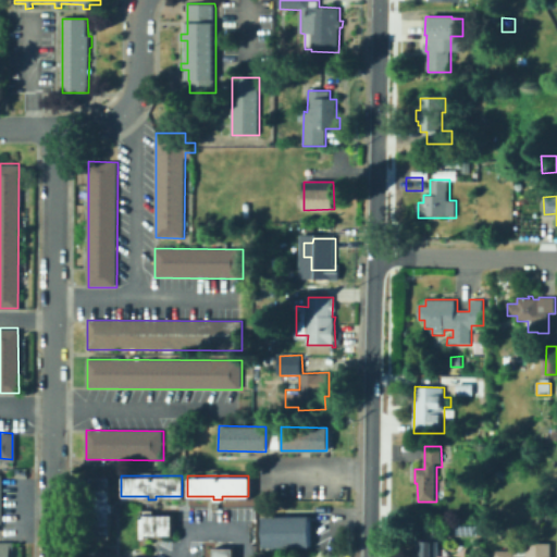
[(89,477),(110,477),(110,503),(113,503),(113,510),(110,510),(111,537),(100,537),(89,537),(89,477)]
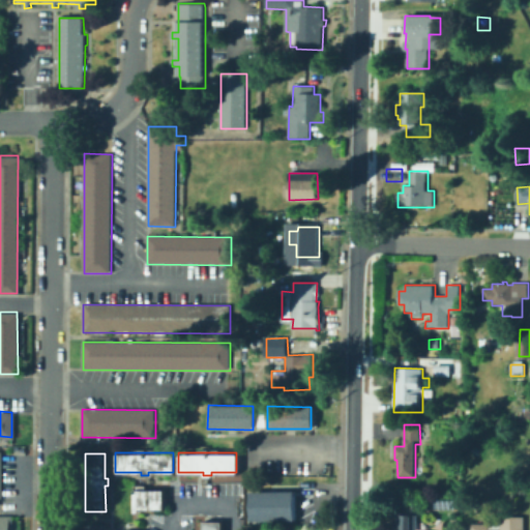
[(529,494),(514,494),(514,486),(529,486),(529,494)]
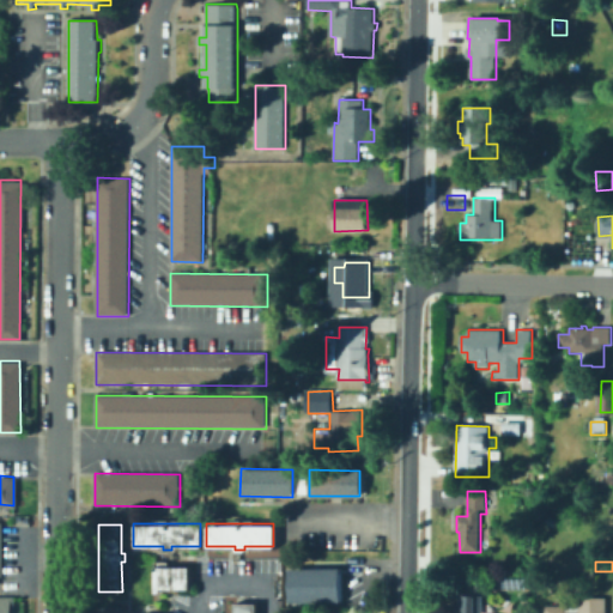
[(188,589),(159,588),(159,592),(155,592),(155,566),(189,566),(188,589)]
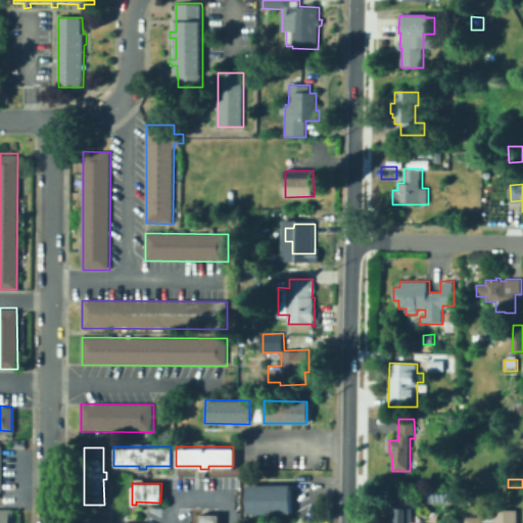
[(290,513),(246,513),(246,483),(290,483),(290,513)]
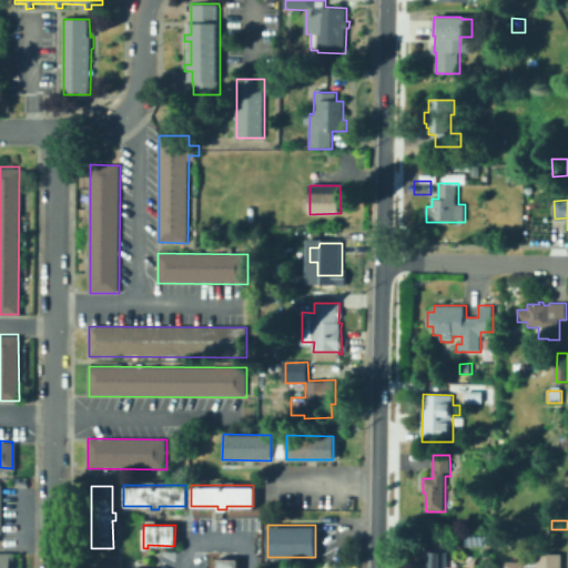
[(0,567),(0,551),(11,551),(11,567),(0,567)]
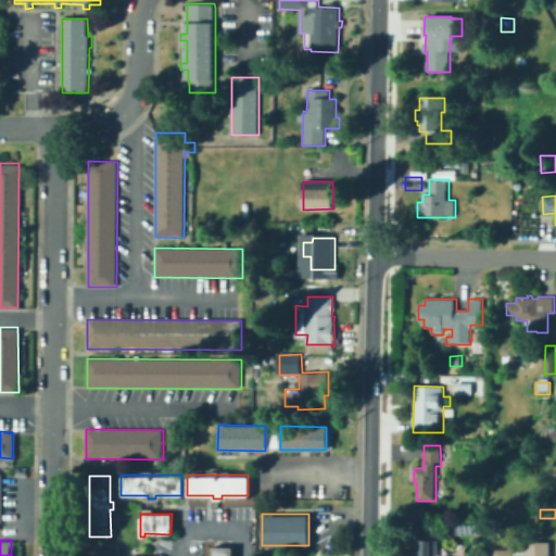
[(439,541),(438,555),(412,555),(412,548),(415,548),(415,541),(439,541)]
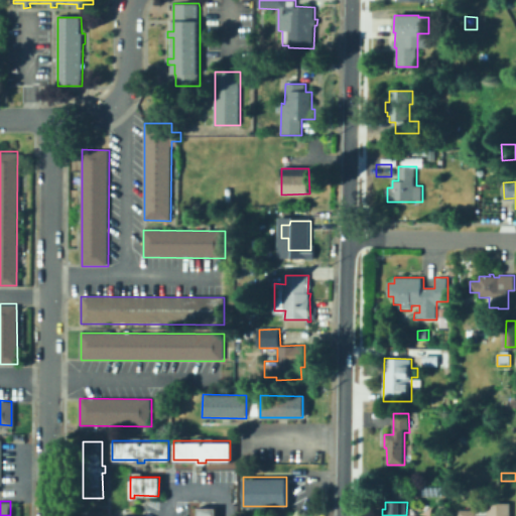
[(511,503),(511,515),(454,515),(454,513),(459,513),(459,510),(476,511),(476,507),(488,507),(488,503),(511,503)]
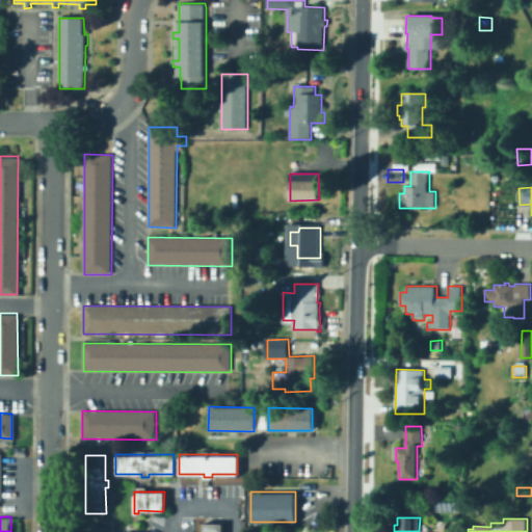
[(221,531),(202,531),(202,523),(222,523),(221,531)]
